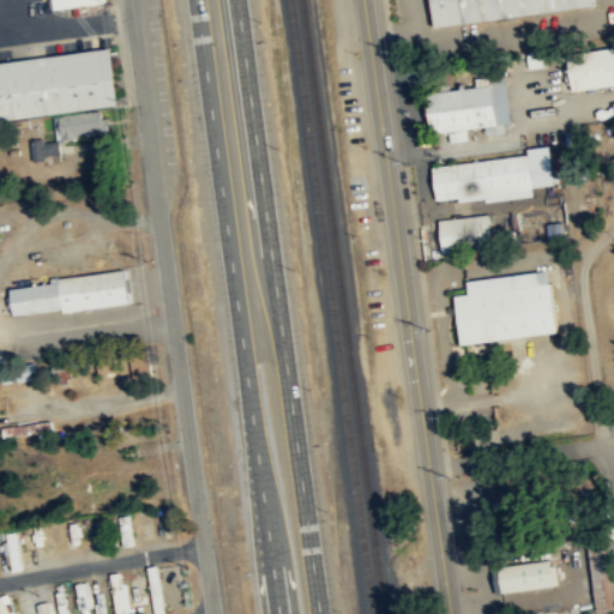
[(426,0),(593,0),(594,8),(431,30),(426,0)]
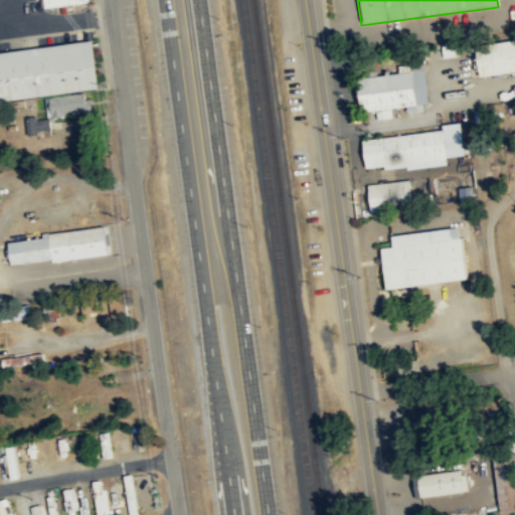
[(0,51),(92,39),(99,88),(0,101),(0,51)]
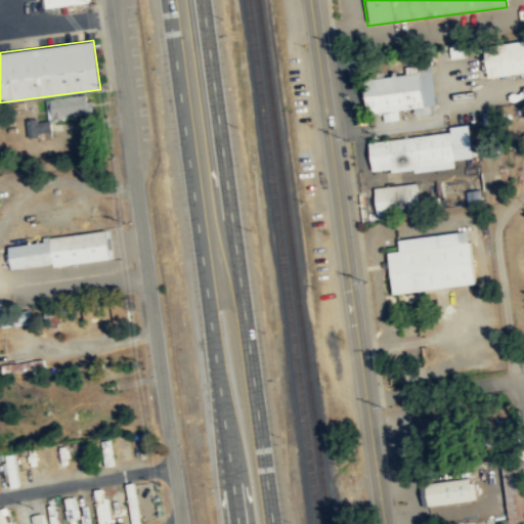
[(523,41),(485,45),(488,78),(523,74),(523,41)]
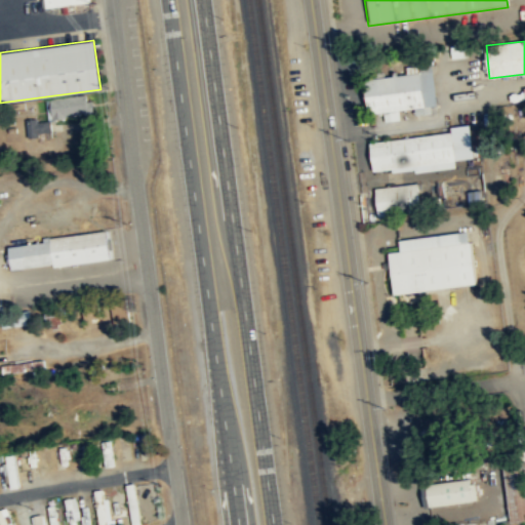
[(371,79),(374,115),(384,114),(385,122),(401,121),(400,111),(415,109),(415,115),(432,114),(432,107),(439,106),(436,65),(408,67),(408,75),(371,79)]
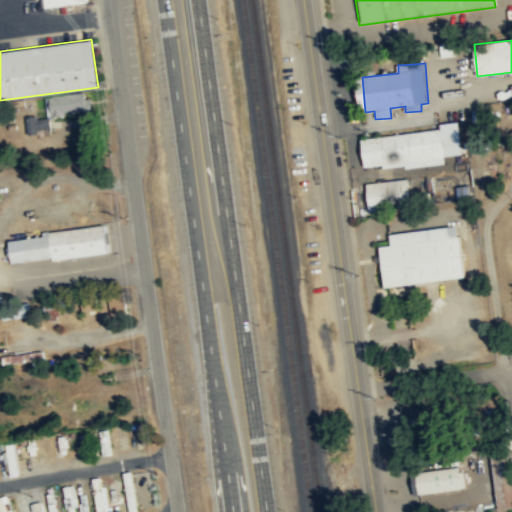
[(92,111),(90,92),(46,96),(48,116),(26,118),(27,134),(43,133),(42,129),(53,128),(52,115),(92,111)]
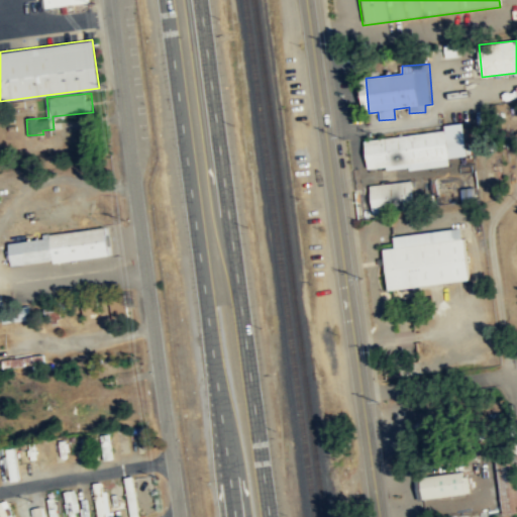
[(364,142),(445,131),(449,162),(368,173),(364,142)]
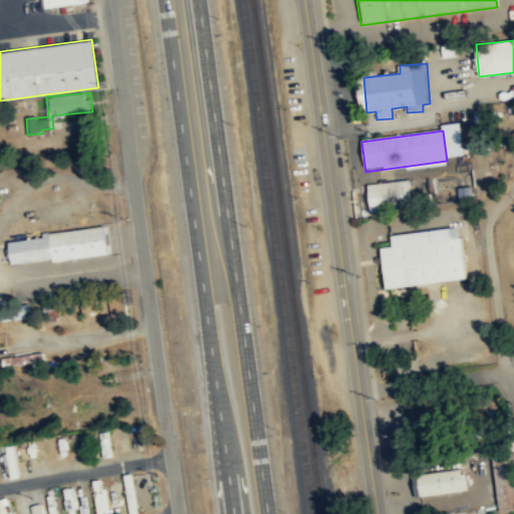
[(367,187),(409,182),(413,209),(370,214),(367,187)]
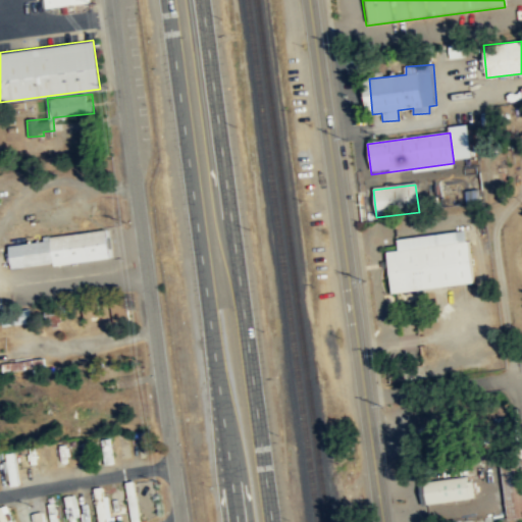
[(112,258),(108,229),(43,238),(44,242),(8,246),(10,269),(112,258)]
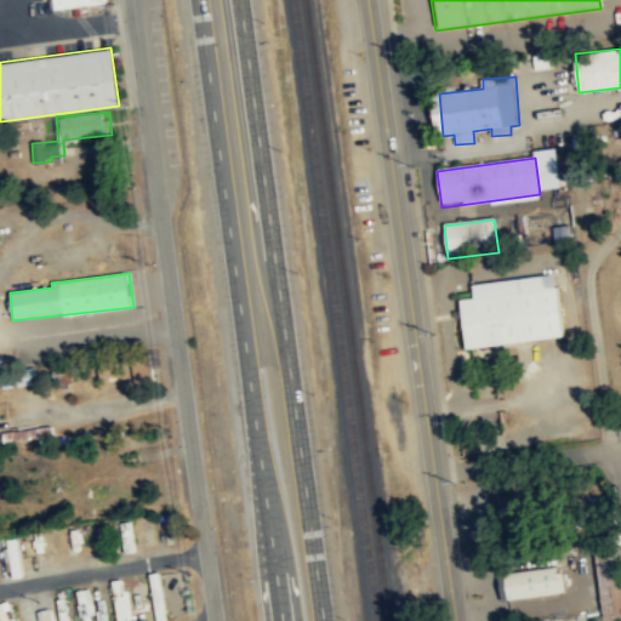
[(471,286),(552,275),(554,289),(558,289),(564,339),(466,352),(460,301),(473,300),(471,286)]
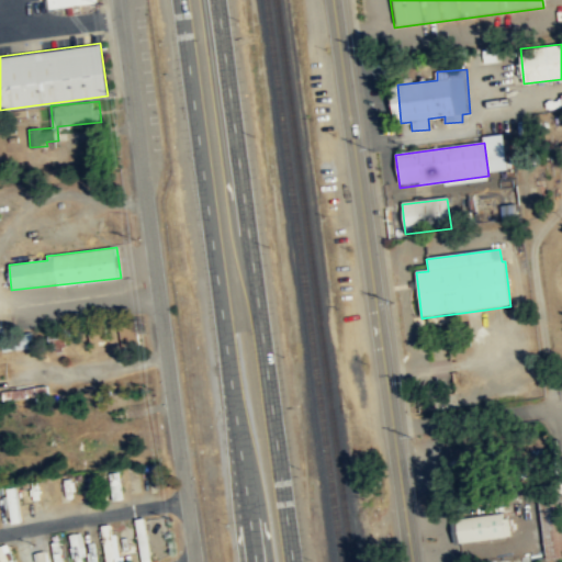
[(141,325),(121,326),(122,345),(141,344),(141,325)]
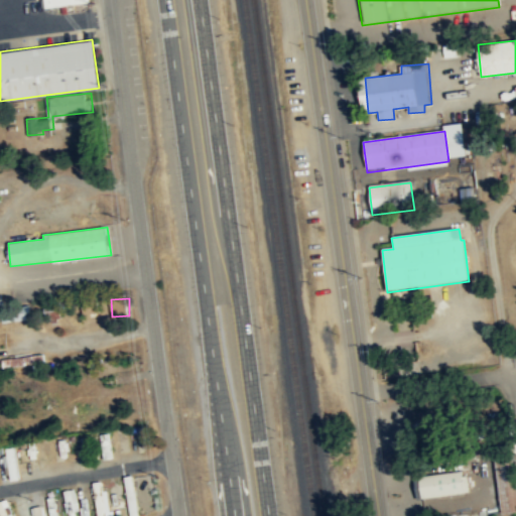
[(492,458),(512,455),(515,480),(515,512),(501,515),(492,458)]
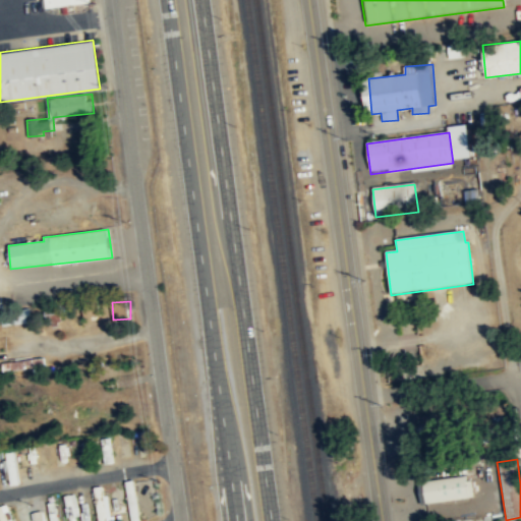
[(425,505),(422,483),(467,477),(470,499),(425,505)]
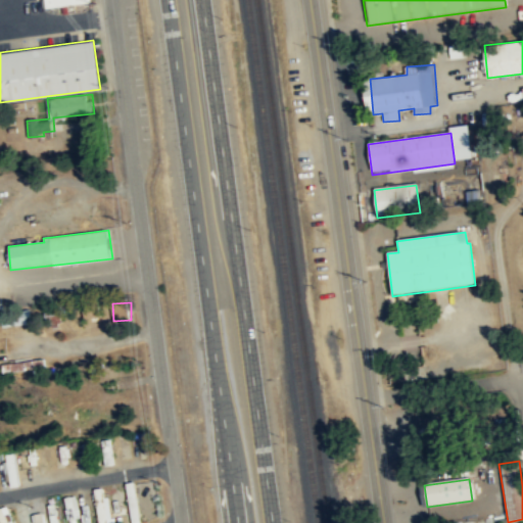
[(111,522),(108,487),(95,488),(98,522),(111,522)]
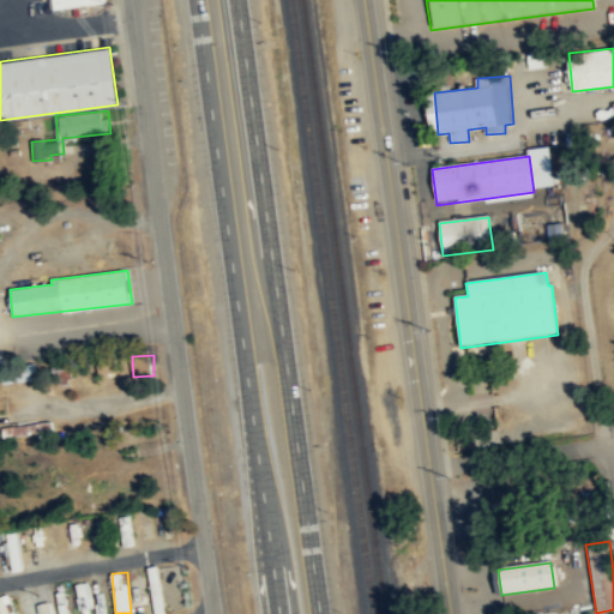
[(97,609),(90,582),(73,585),(79,613),(97,609)]
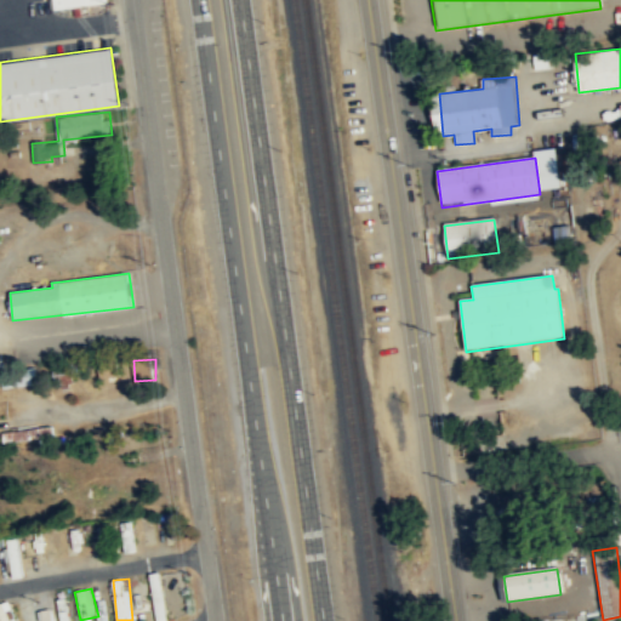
[(0,620),(4,620),(15,619),(10,600),(0,603),(0,620)]
